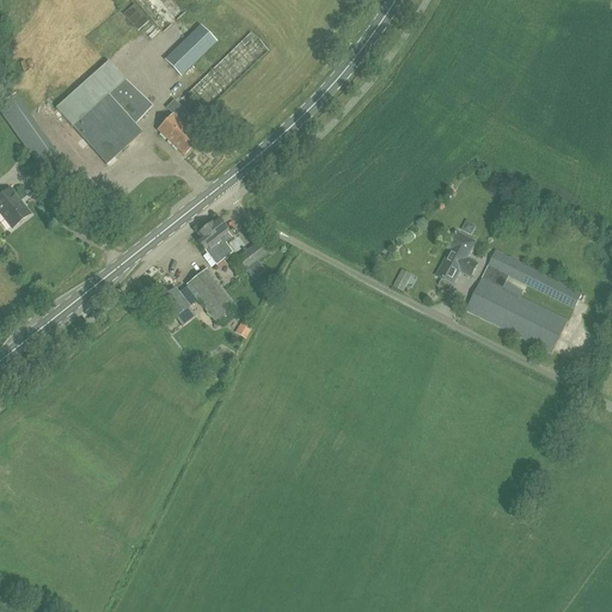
[(148,22),(134,5),(123,14),(138,31),(148,22)]
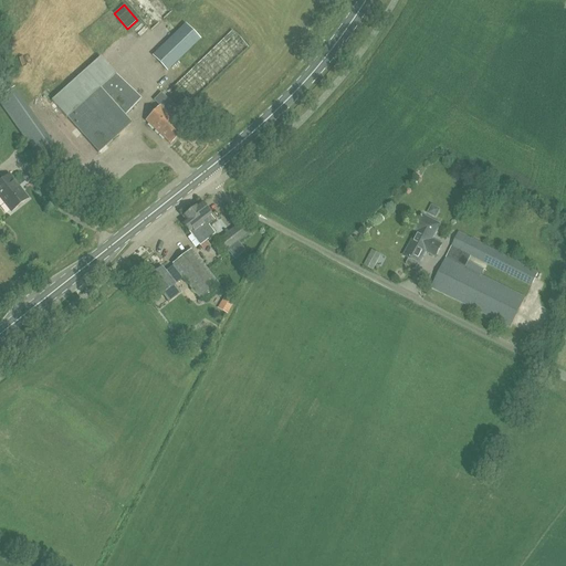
[(167,71),(200,39),(185,24),(153,55),(167,71)]
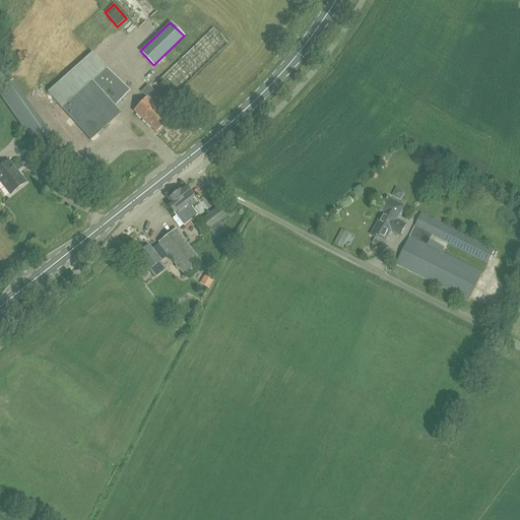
[(175,94),(228,44),(212,27),(159,79),(175,94)]
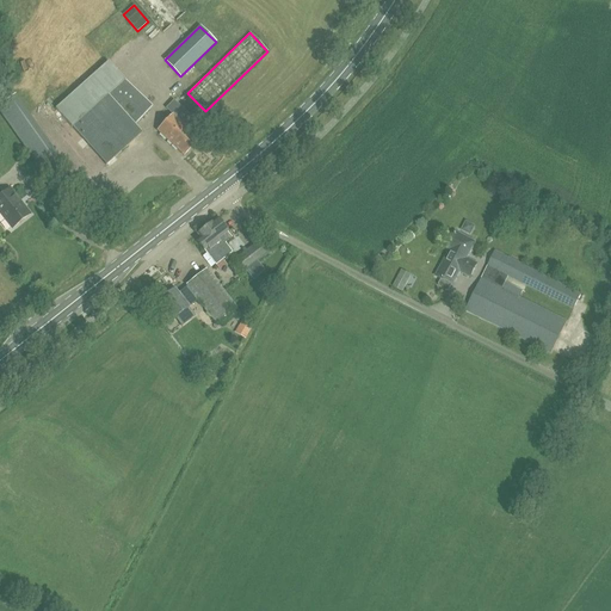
[(107,62),(55,110),(106,166),(142,133),(134,125),(154,107),(127,78),(124,80),(107,62)]
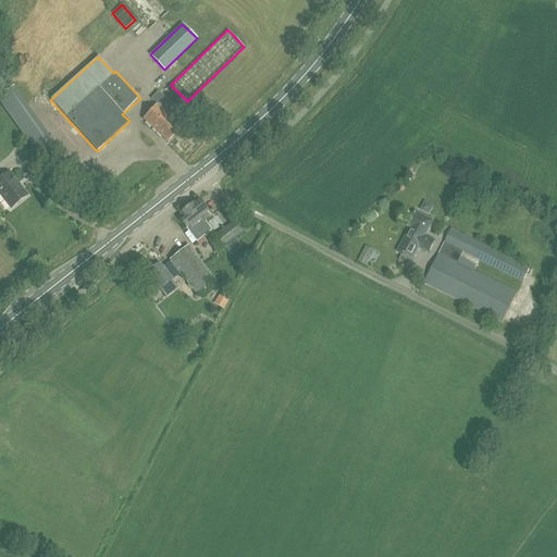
[(166,141),(181,127),(158,103),(143,119),(166,141)]
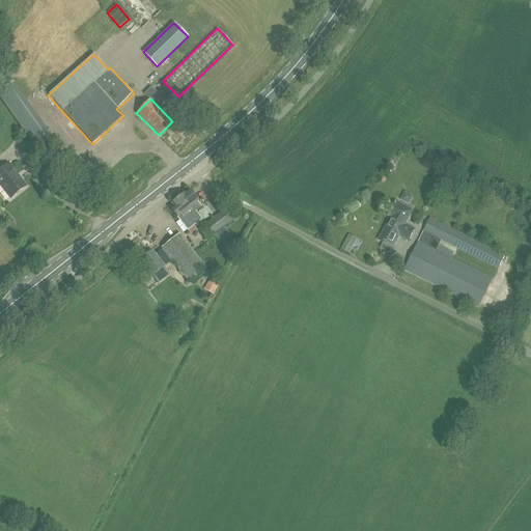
[(58,150),(64,144),(58,138),(51,144),(58,150)]
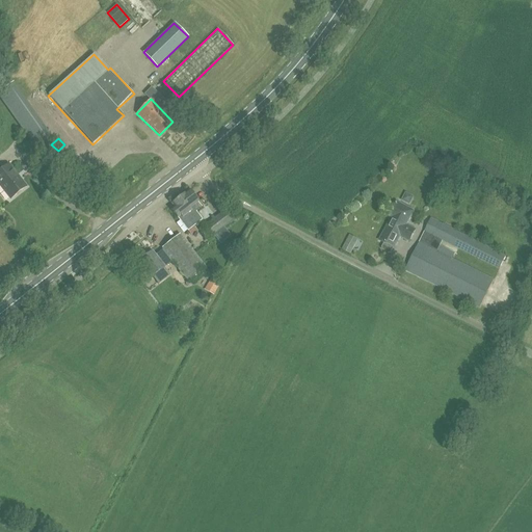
[(0,185),(10,198),(26,187),(9,164),(1,170),(0,169),(0,185)]
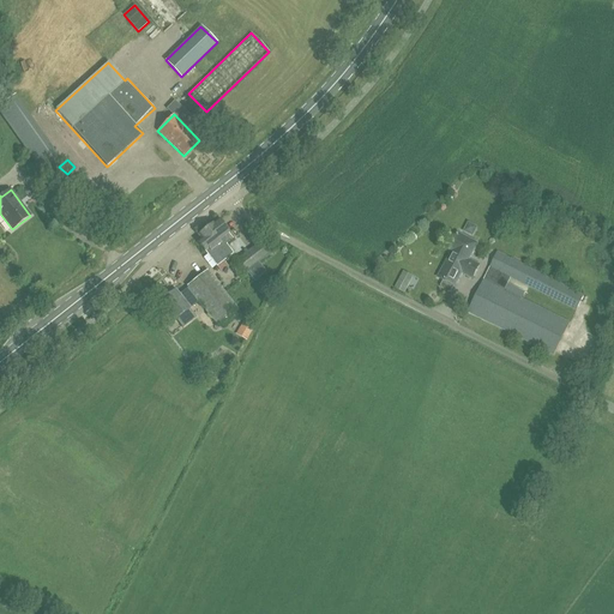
[(91,217),(98,210),(92,204),(85,211),(91,217)]
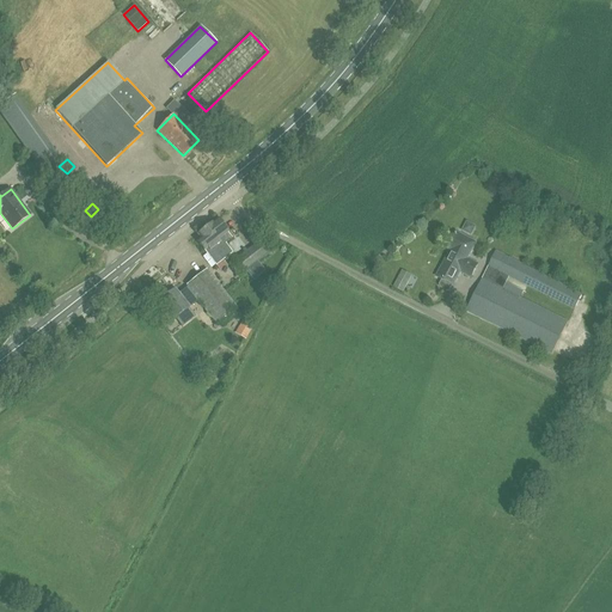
[(206,228),(227,257),(233,252),(226,244),(232,238),(227,232),(218,219),(206,228)]
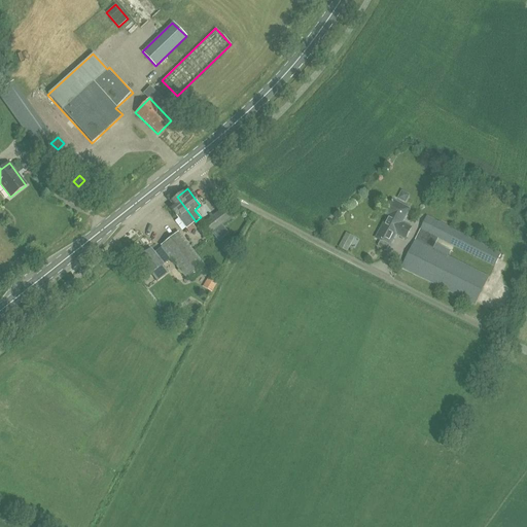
[(196,221),(177,197),(170,202),(173,206),(170,208),(175,216),(176,216),(185,229),(196,221)]
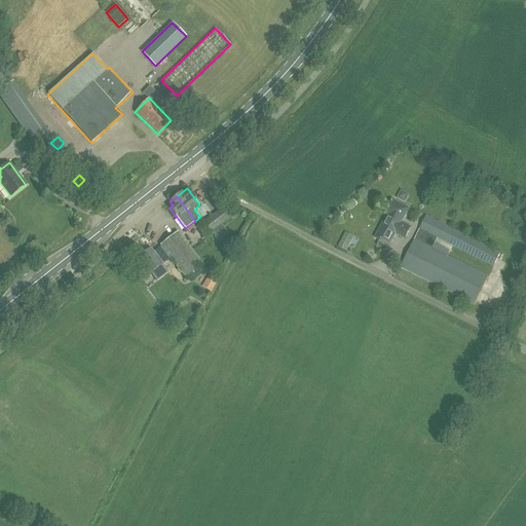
[(408,209),(391,199),(384,214),(387,215),(384,220),(398,228),(402,222),(408,209)]
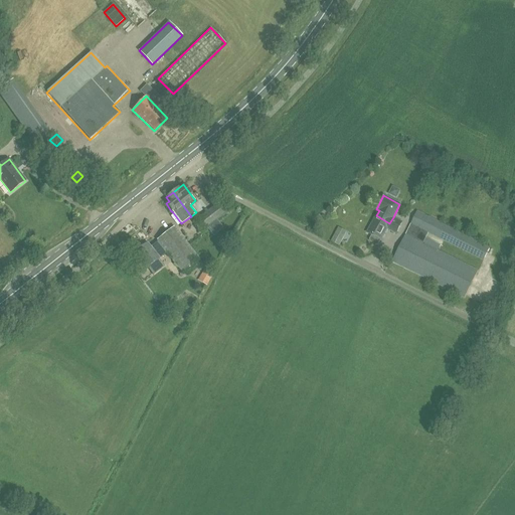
[(201,234),(228,213),(219,202),(193,223),(201,234)]
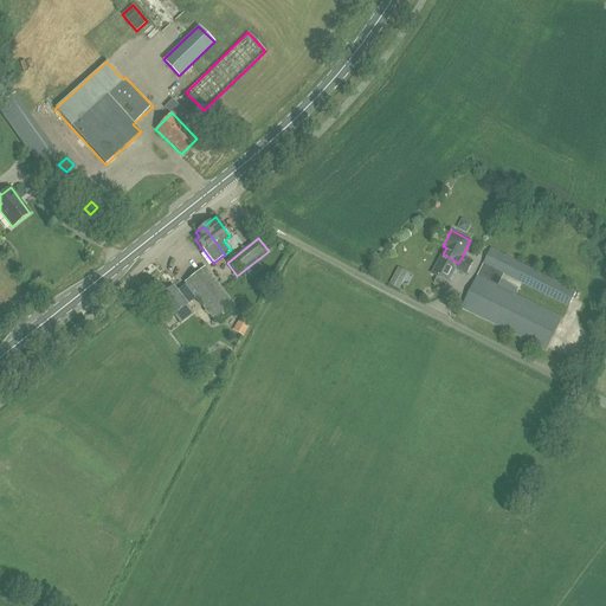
[(492,249),(463,308),(547,350),(562,320),(547,313),(498,288),(504,275),(568,308),(578,291),(492,249)]
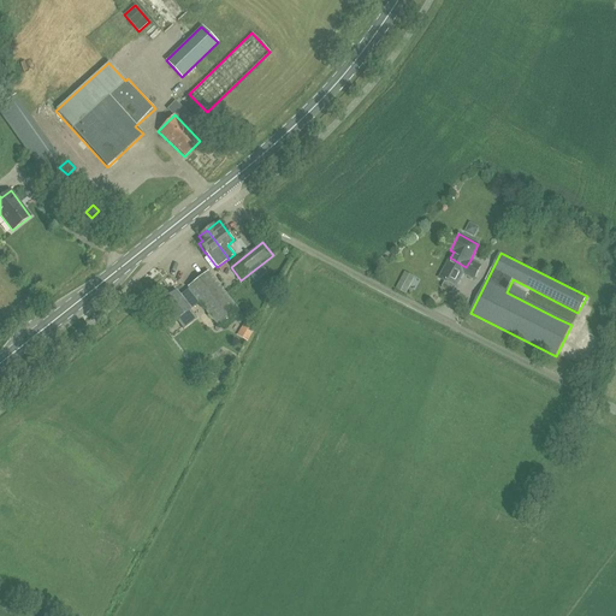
[(466,267),(450,258),(439,278),(445,282),(442,286),(443,289),(450,292),(452,292),(463,273),(474,279),(481,265),(471,260),(466,267)]
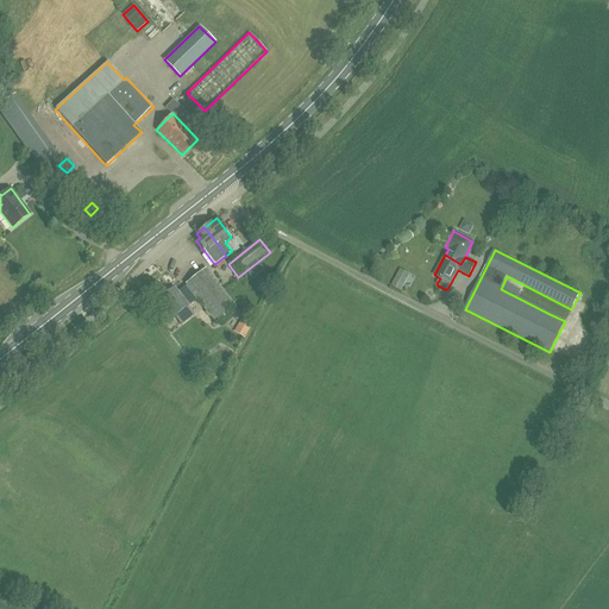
[(261,262),(250,270),(257,278),(268,270),(261,262)]
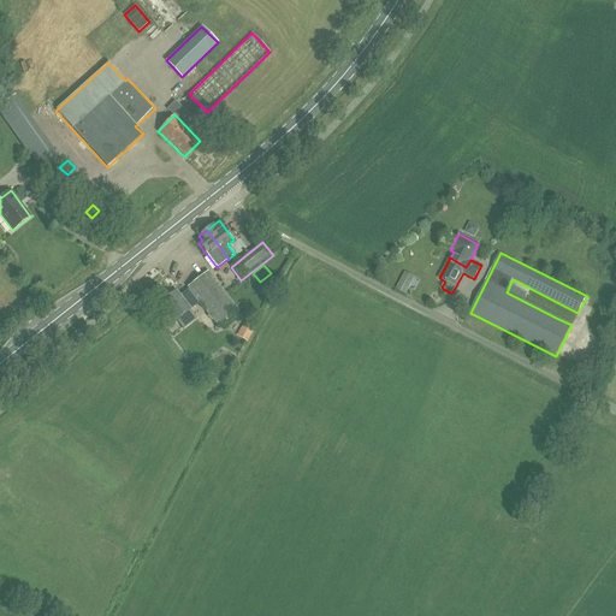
[(219,326),(240,311),(208,272),(188,288),(190,290),(181,297),(176,291),(160,303),(175,321),(200,302),(219,326)]
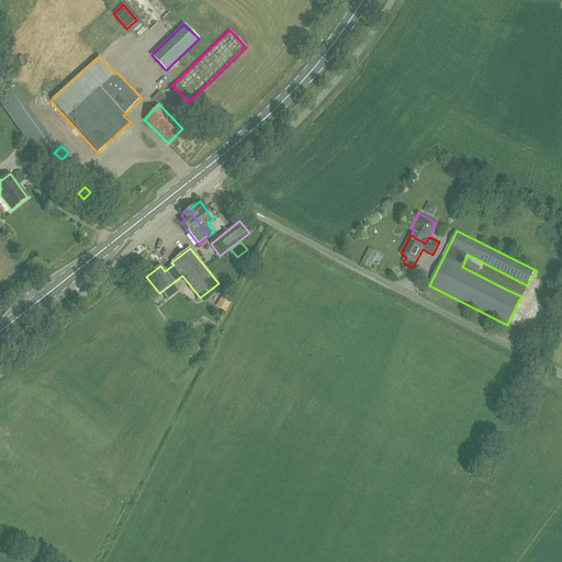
[(229,313),(237,300),(232,296),(224,310),(229,313)]
